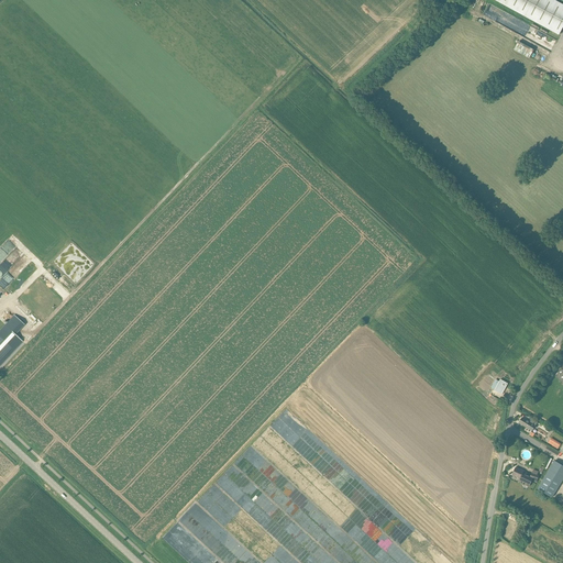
[(493,0),(558,35),(559,35),(562,26),(562,4),(553,0),(493,0)]
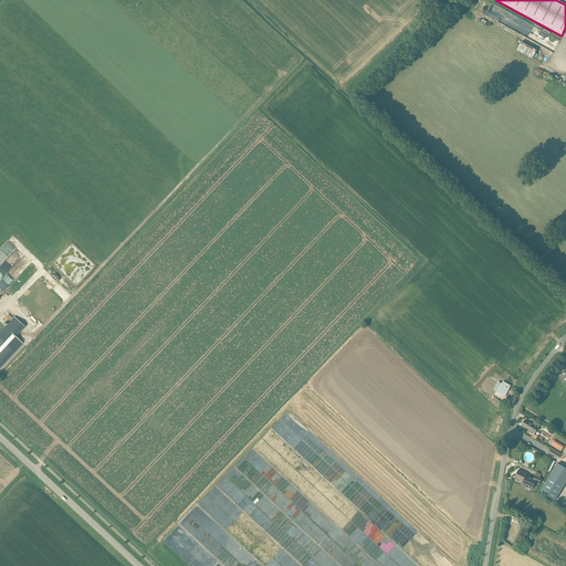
[(490,21),(505,21),(505,14),(500,13),(500,9),(490,9),(490,21)]
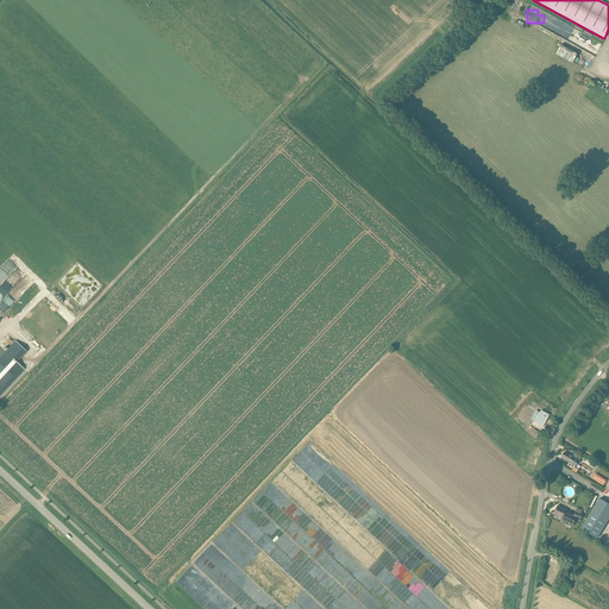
[(562,45),(558,50),(556,55),(572,64),(577,55),(562,45)]
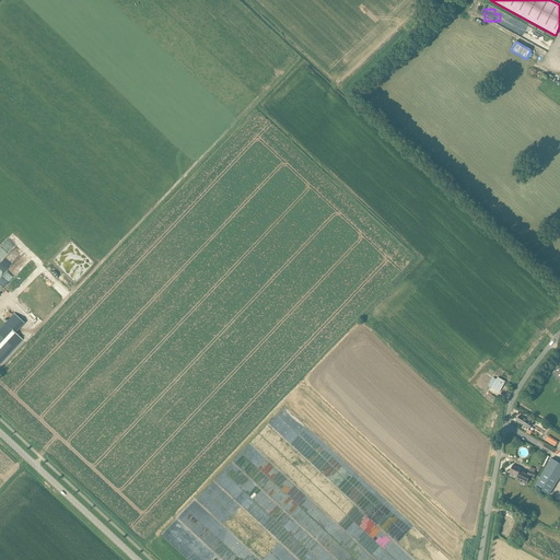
[(0,363),(22,340),(15,334),(24,324),(14,314),(0,328),(0,363)]
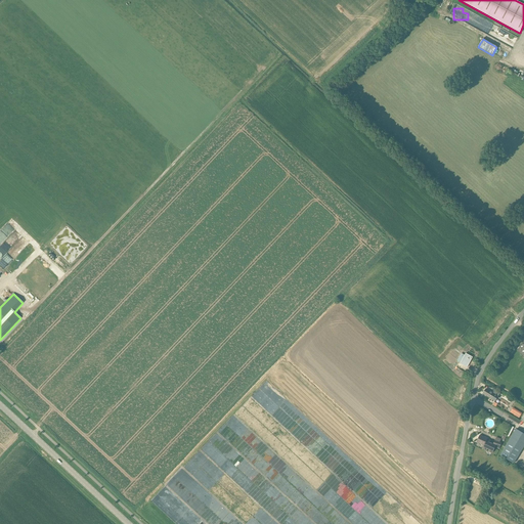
[(461,362),(461,363),(467,367),(473,357),(466,353),(465,355),(463,359),(461,362)]
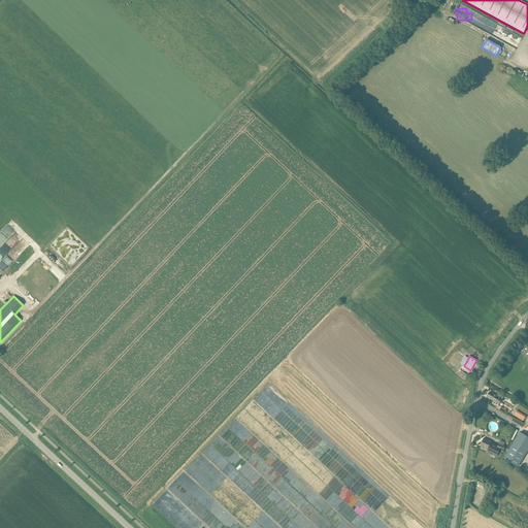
[(487,397),(491,399),(498,404),(501,399),(490,392),(487,397)]
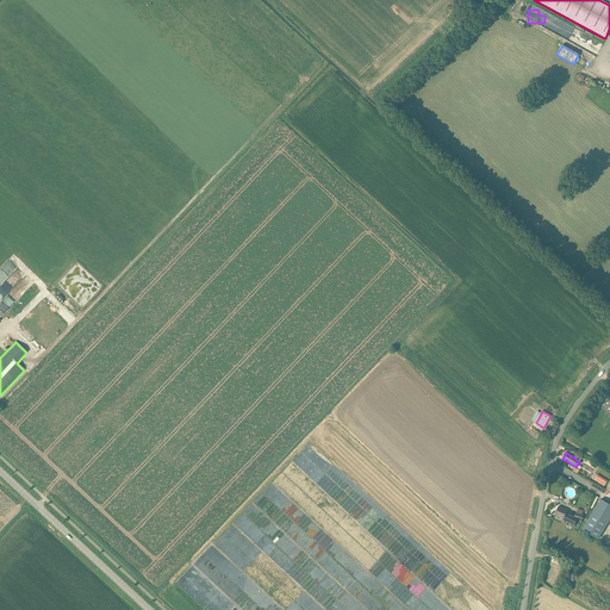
[(608,481),(602,478),(598,485),(604,489),(608,481)]
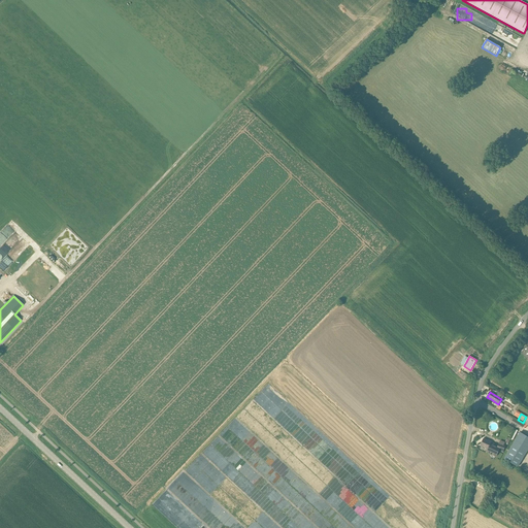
[(514,419),(512,421),(523,427),(524,425),(514,419)]
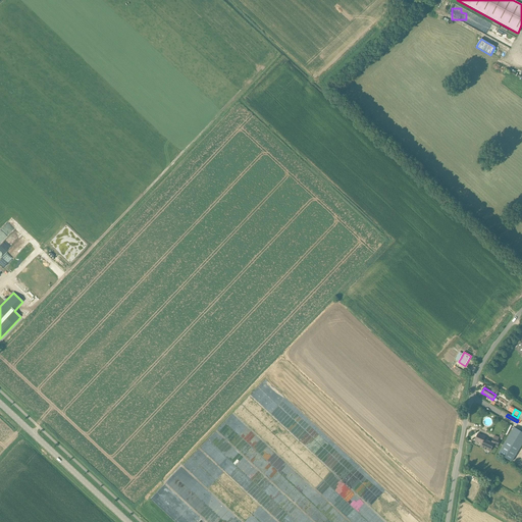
[(521,432),(514,427),(499,454),(512,462),(521,445),(521,432)]
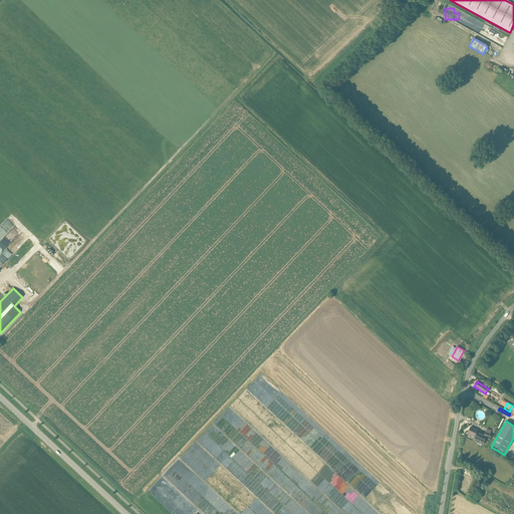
[(471,427),(468,434),(475,438),(474,440),(477,442),(477,443),(478,443),(478,442),(483,445),(484,442),(484,441),(485,440),(486,438),(490,440),(492,435),(490,434),(486,432),(485,434),(484,436),(483,435),(483,436),(480,435),(480,434),(481,432),(478,431),(475,429),(471,427)]
